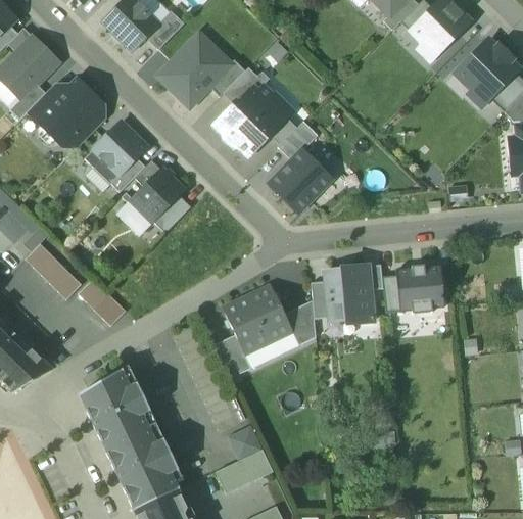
[(125,0),(103,22),(133,50),(145,37),(159,24),(135,0),(125,0)]
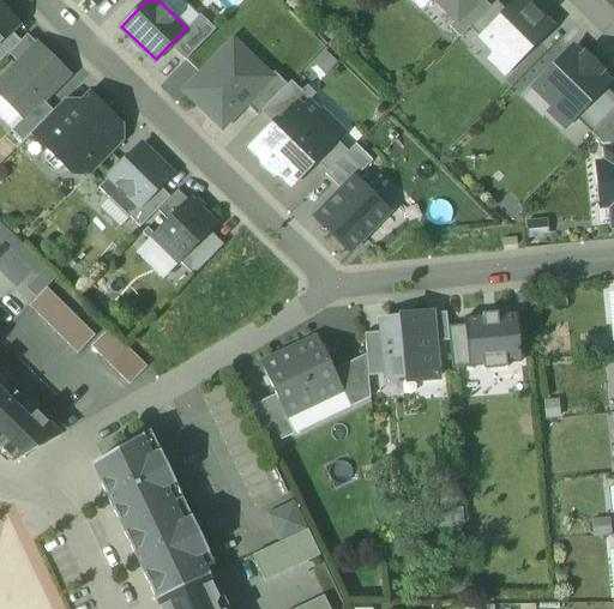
[(440,0),(457,16),(458,16),(473,0),(440,0)]
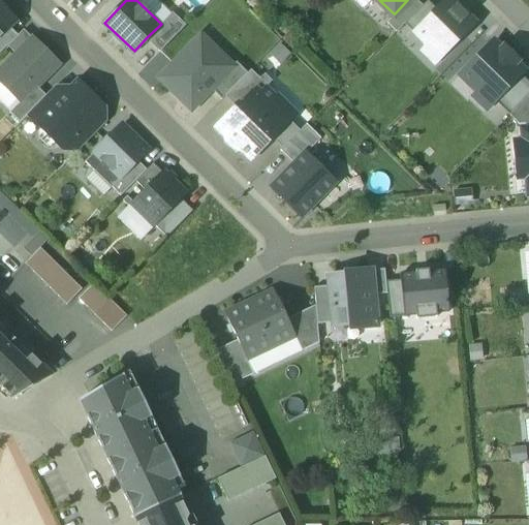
[(407,0),(395,13),(394,13),(387,21),(397,31),(405,23),(423,4),(418,0),(407,0)]
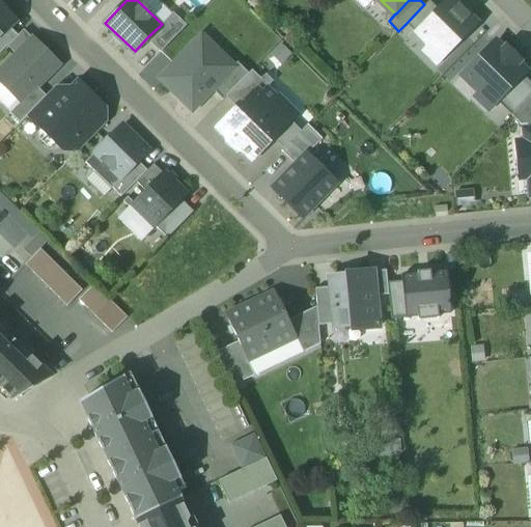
[(407,23),(416,31),(439,7),(430,0),(428,0),(424,4),(407,23)]
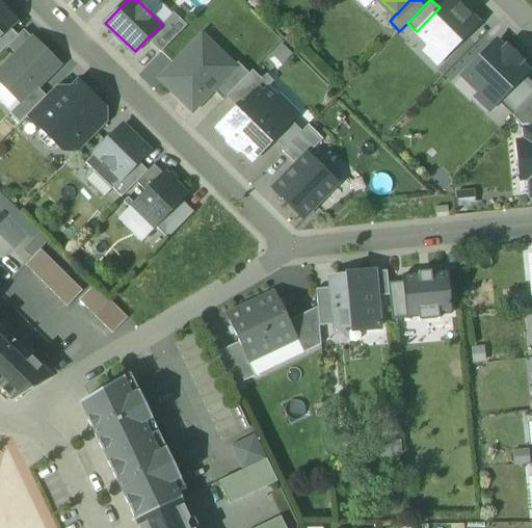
[(417,31),(443,57),(478,21),(456,0),(446,0),(440,7),(417,31)]
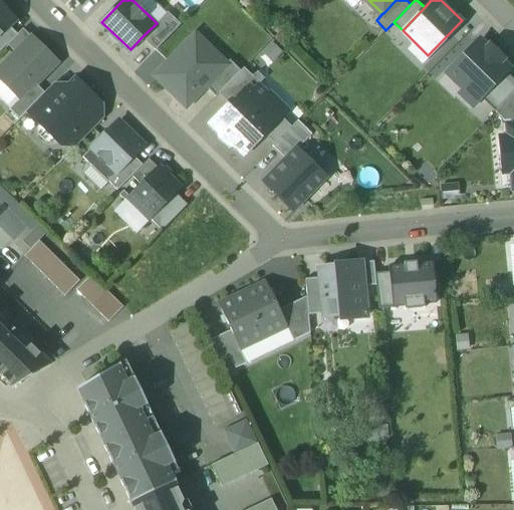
[(0,33),(9,24),(14,18),(0,4),(0,33)]
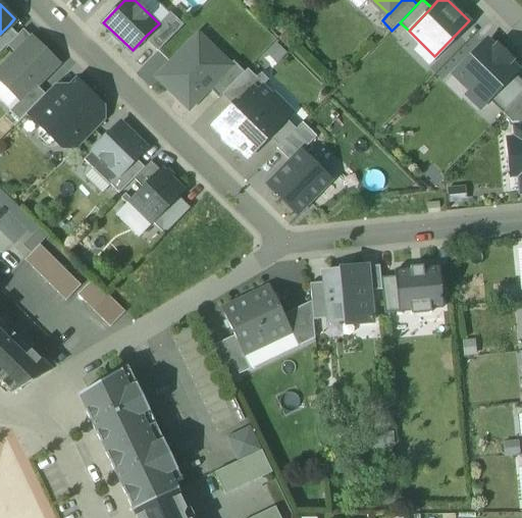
[(159,23),(145,37),(158,50),(184,23),(170,11),(159,23)]
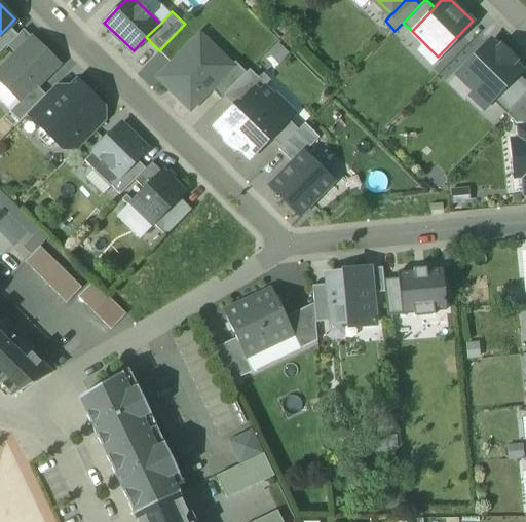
[(9,25),(0,34),(0,49),(1,50),(8,44),(19,33),(9,25)]
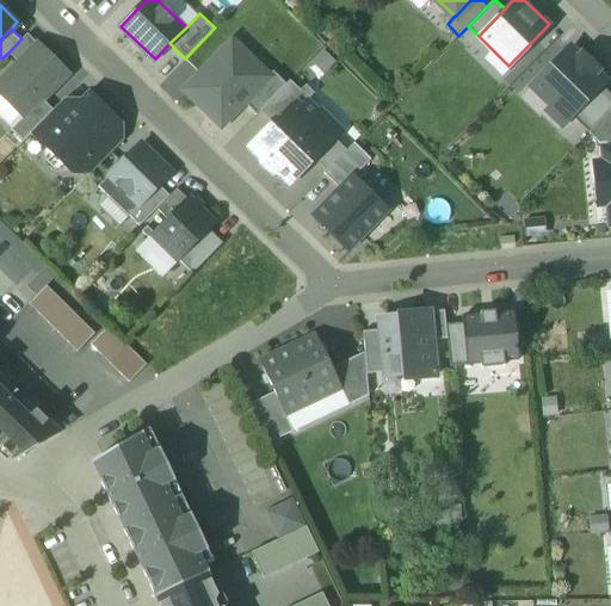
[(22,38),(10,51),(19,61),(38,42),(28,32),(22,38)]
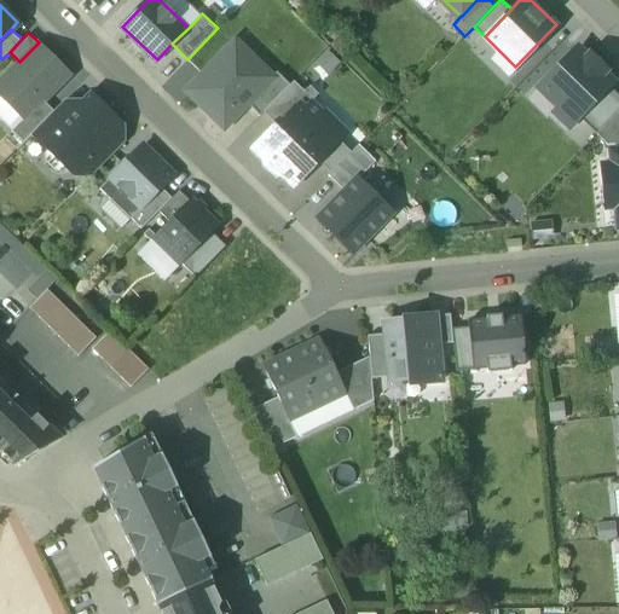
[(273,75),(236,39),(187,90),(225,126),(248,102),(273,75)]
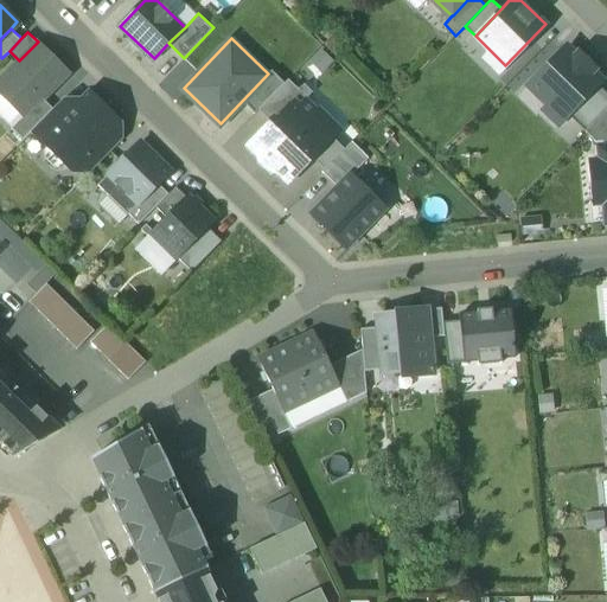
[(68,70),(38,42),(19,61),(0,78),(0,90),(24,114),(25,115),(43,96),(68,70)]
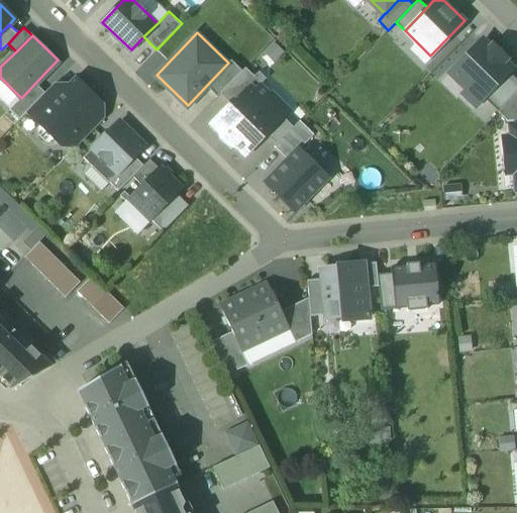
[(493,44),(491,46),(483,38),(450,72),(467,88),(471,84),(484,96),(510,70),(512,67),(504,59),(506,58),(493,44)]
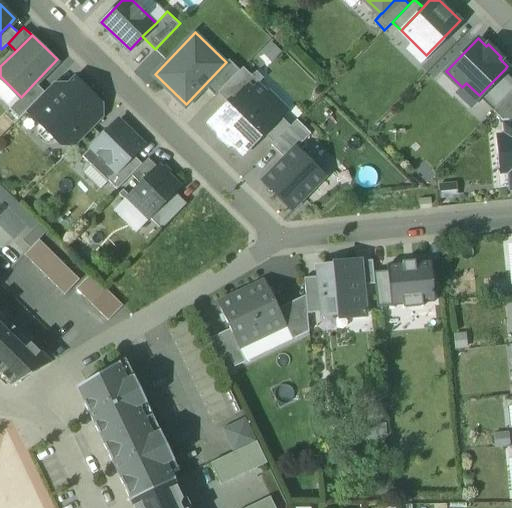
[(271,41),(261,51),(271,60),(281,50),(271,41)]
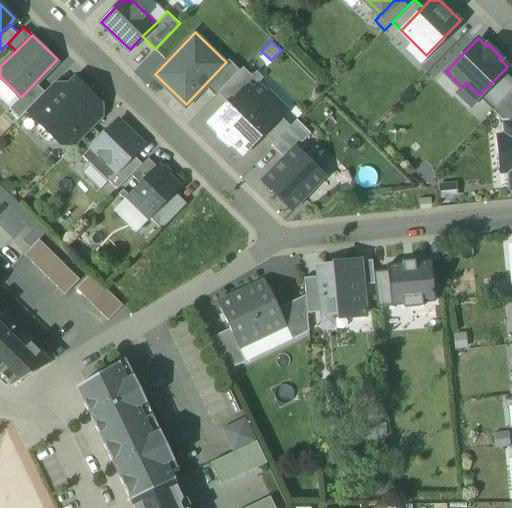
[(229,59),(226,62),(205,84),(215,94),(218,91),(240,69),(229,59)]
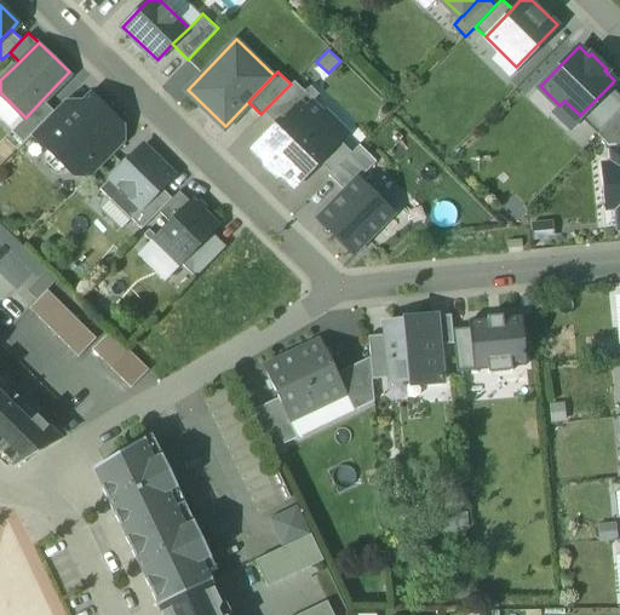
[(291,84),(264,110),(277,122),(279,120),(281,124),(300,103),(305,107),(319,92),(310,84),(305,90),(294,79),(291,84)]
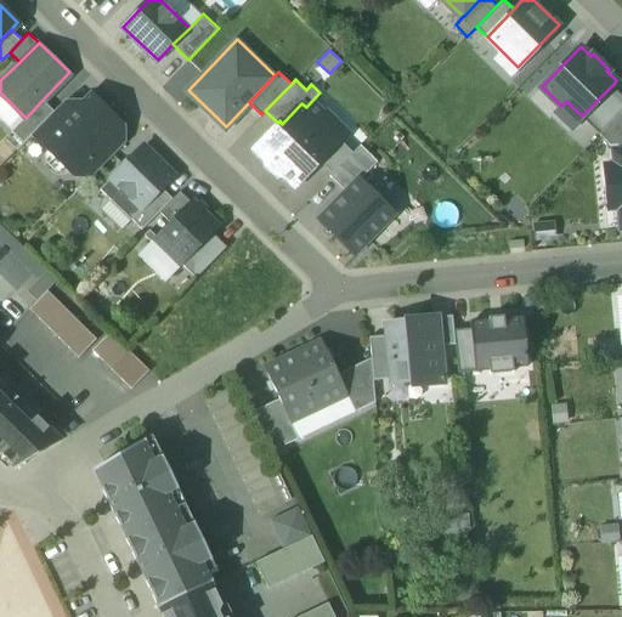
[(598,132),(621,108),(621,92),(614,84),(582,115),(598,132)]
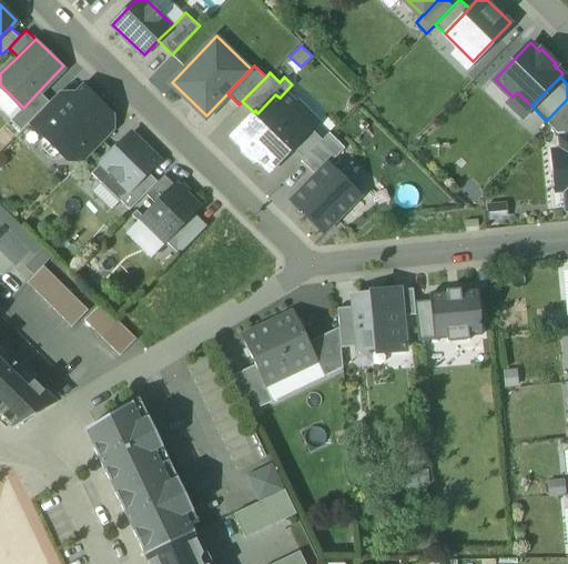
[(22,107),(0,84),(0,106),(11,117),(22,107)]
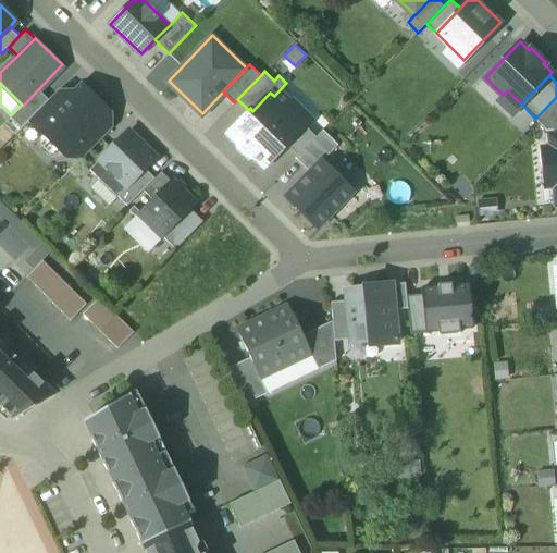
[(65,99),(38,126),(45,133),(40,136),(40,142),(51,151),(57,151),(60,148),(66,155),(74,146),(101,119),(109,111),(81,83),(65,99)]
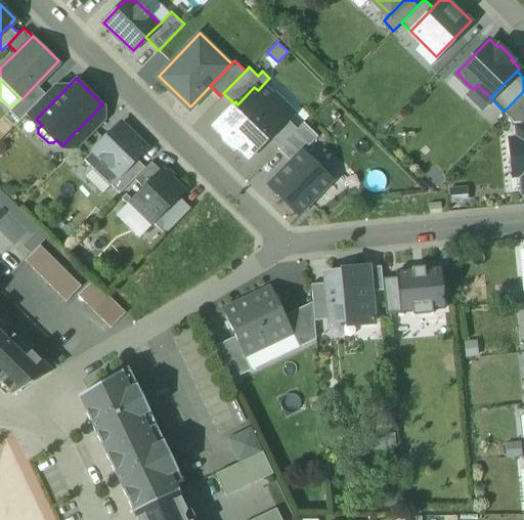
[(37,83),(22,99),(20,98),(10,107),(10,109),(19,118),(27,111),(45,92),(37,83)]
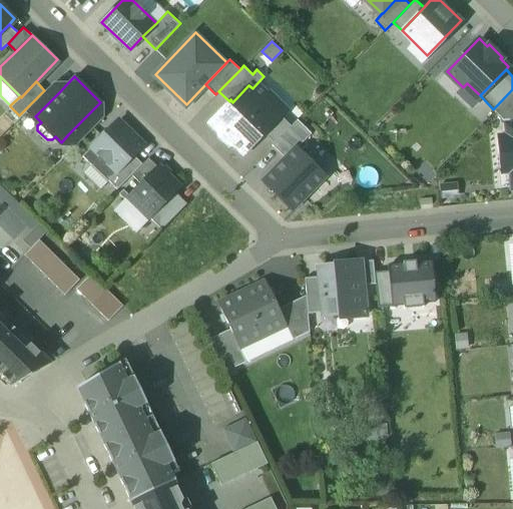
[(44,90),(26,108),(35,116),(60,91),(52,82),(44,90)]
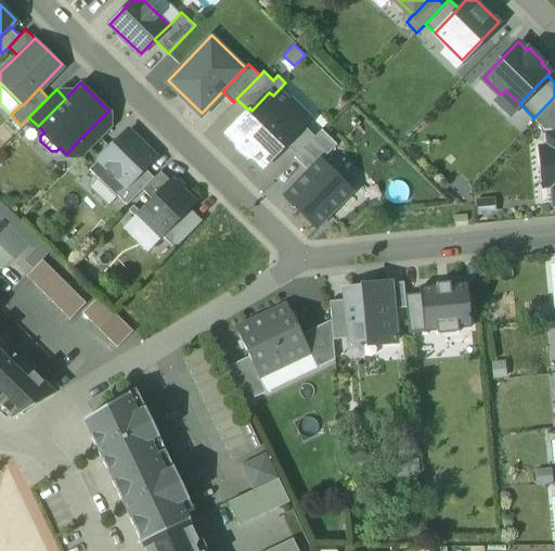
[(269,92),(252,111),(249,107),(248,110),(226,131),(249,154),(250,154),(262,166),(285,142),(304,124),(309,118),(289,99),(283,105),(273,95),(269,92)]
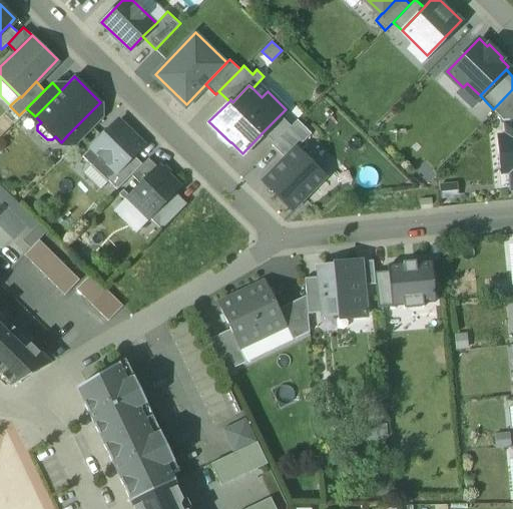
[(512,89),(494,109),(503,118),(509,117),(512,116),(512,89)]
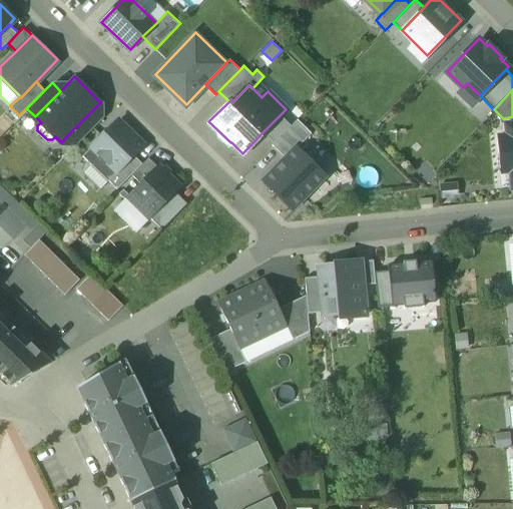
[(93,109),(68,134),(76,143),(101,117),(93,109)]
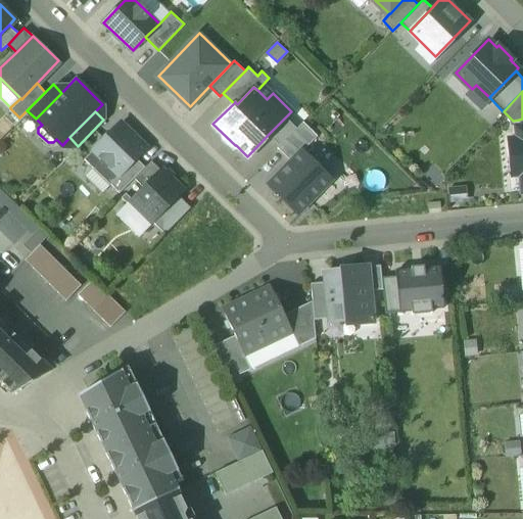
[(286,116),(269,134),(279,144),(296,127),(286,116)]
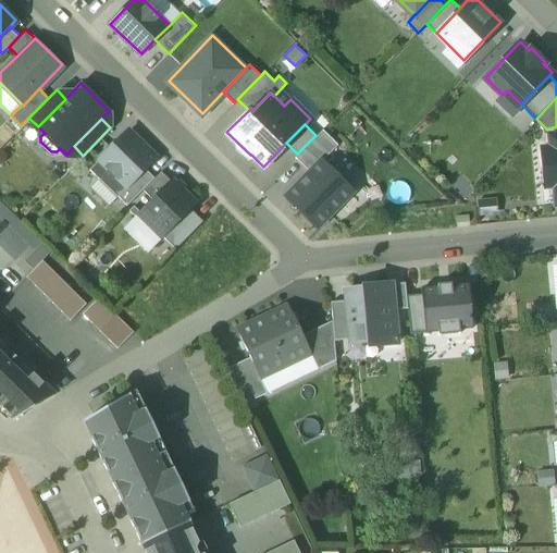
[(556,126),(553,127),(553,133),(551,134),(552,146),(543,147),(545,167),(547,167),(547,166),(553,164),(556,203),(556,201),(556,126)]
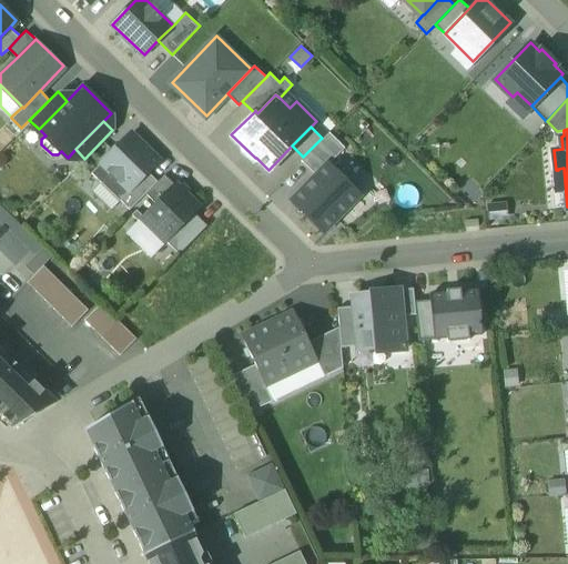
[(130,131),(101,161),(131,189),(148,171),(159,160),(130,131)]
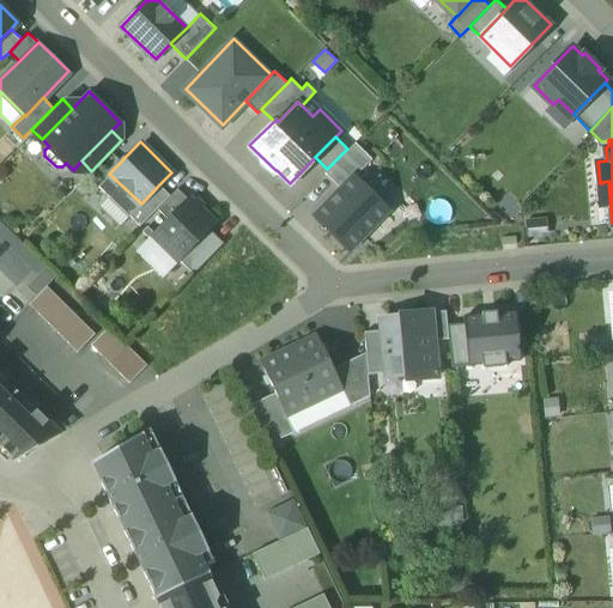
[(371,158),(354,143),(325,172),(341,188),(353,176),(371,158)]
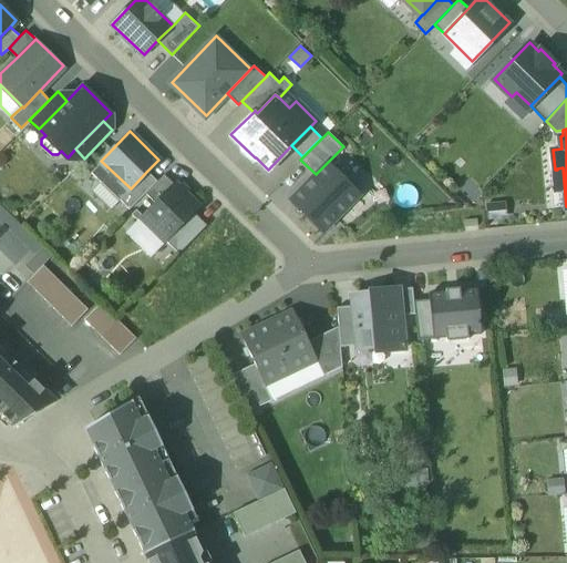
[(358,193),(327,163),(316,174),(291,198),(321,228),(358,193)]
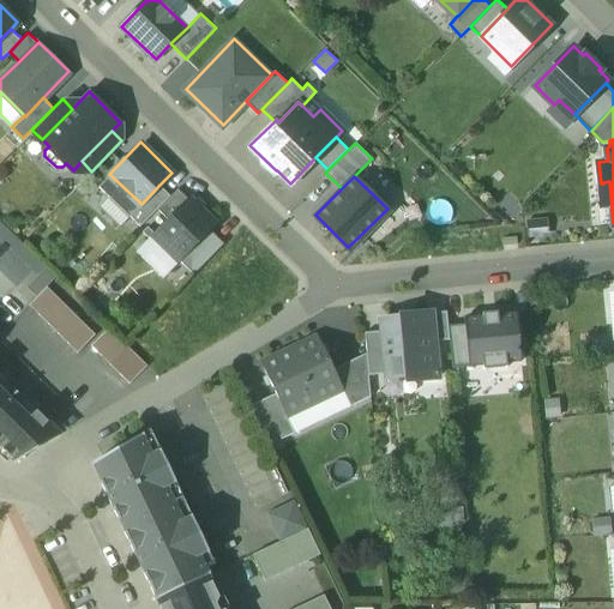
[(131,216),(140,225),(157,207),(170,194),(160,185),(142,204),(131,216)]
